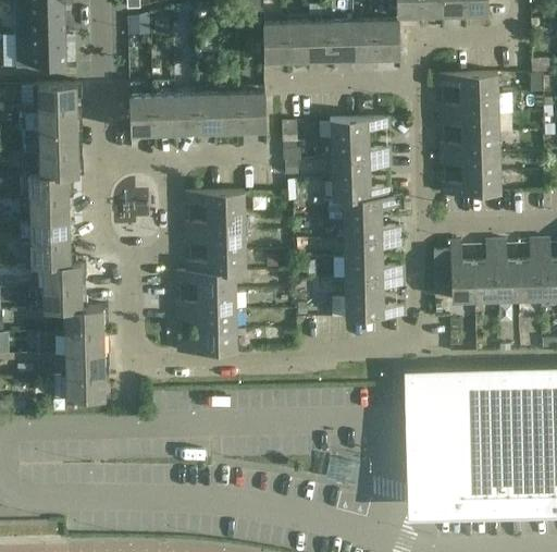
[(139,0),(126,0),(127,12),(140,11),(139,0)]
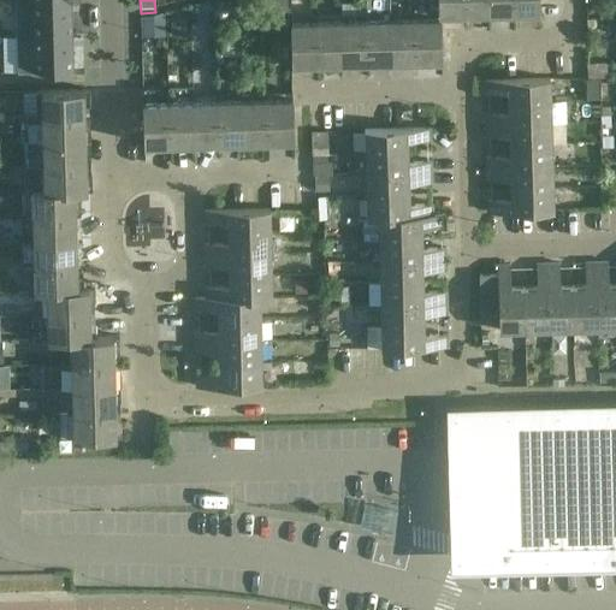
[(389,0),(365,0),(366,19),(367,67),(377,66),(377,72),(391,71),(390,18),(389,0)]
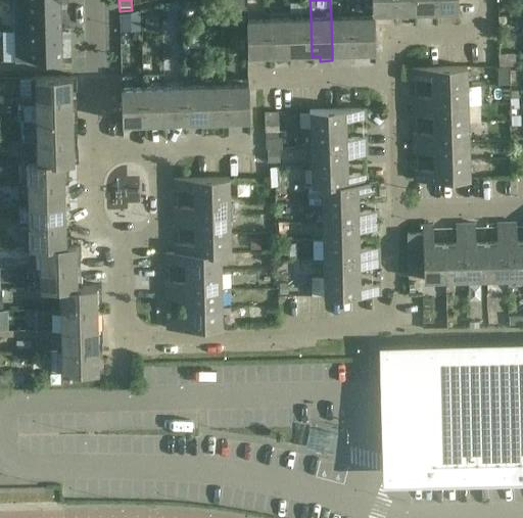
[(351,0),(352,15),(353,55),(362,55),(362,60),(375,60),(374,20),(374,14),(373,14),(372,0),(351,0)]
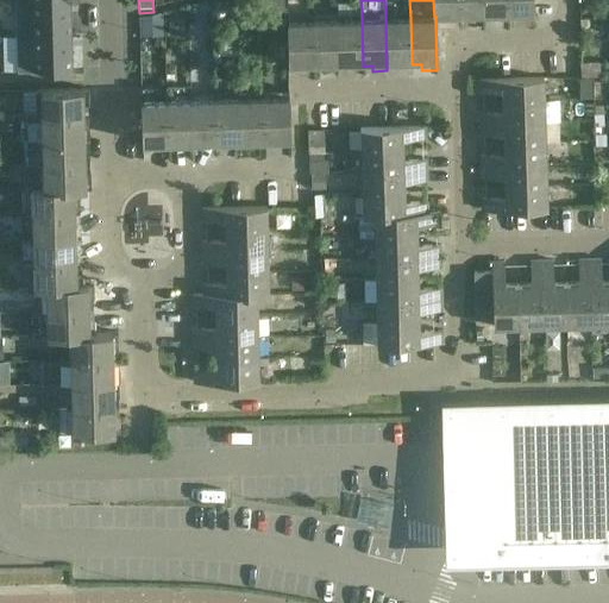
[(433,0),(434,17),(435,17),(435,24),(450,24),(450,18),(459,18),(458,0),(433,0)]
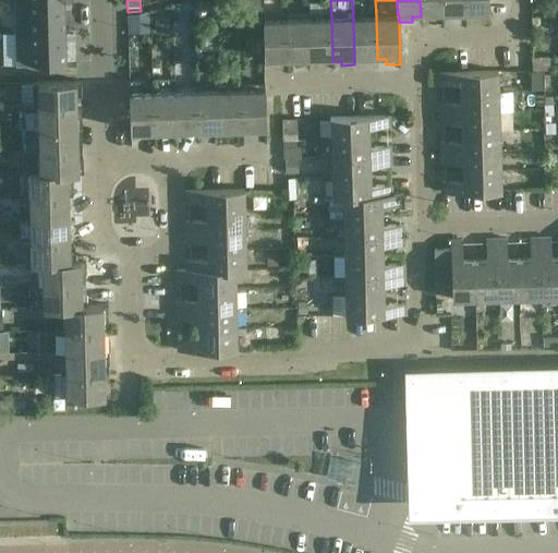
[(441,0),(420,0),(421,16),(429,16),(429,21),(443,21),(441,0)]
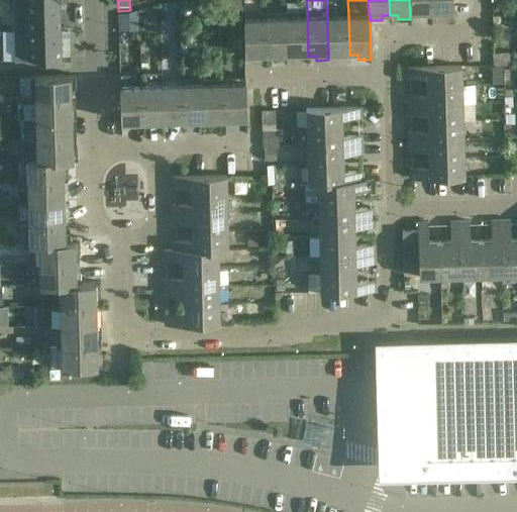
[(430,0),(409,0),(410,19),(422,19),(422,14),(431,14),(430,0)]
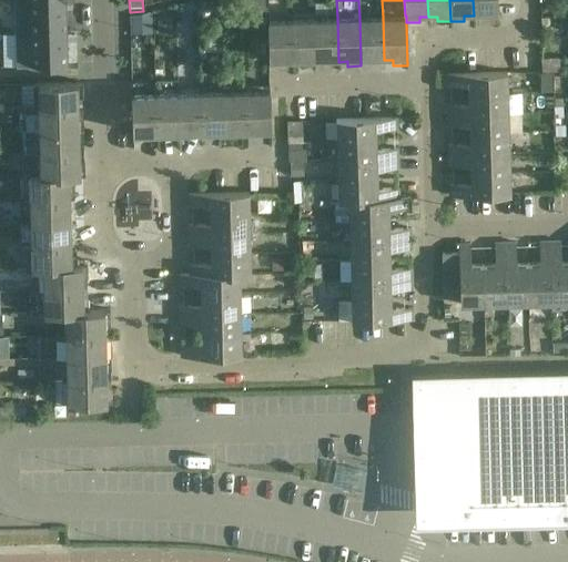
[(473,0),(474,16),(483,16),(483,20),(497,20),(496,0),(473,0)]
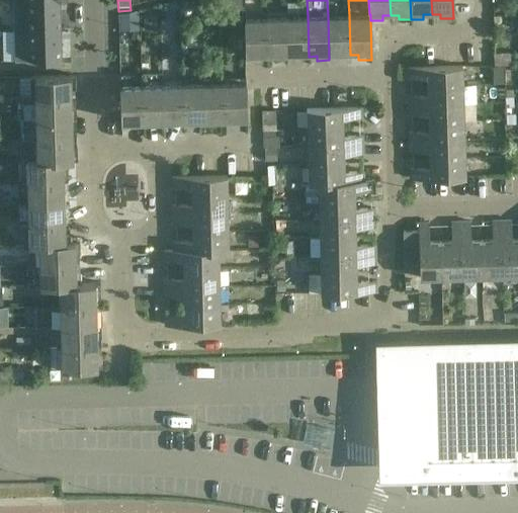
[(14,35),(60,34),(59,6),(59,5),(14,6),(14,35)]
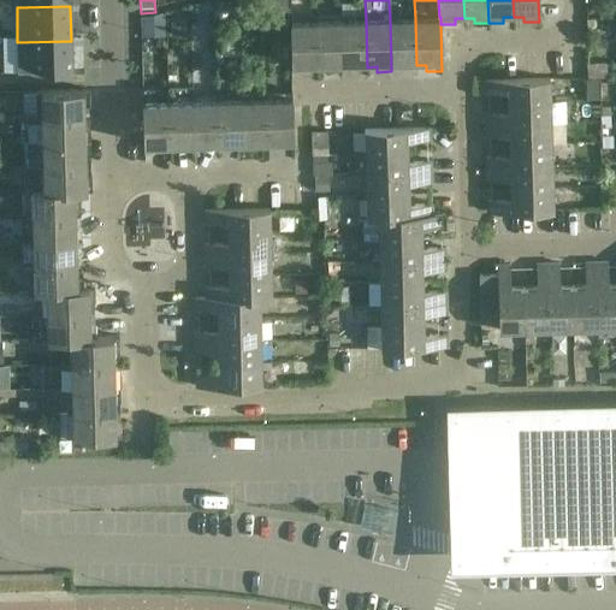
[(415,18),(390,18),(391,71),(406,71),(406,66),(416,65),(415,18)]
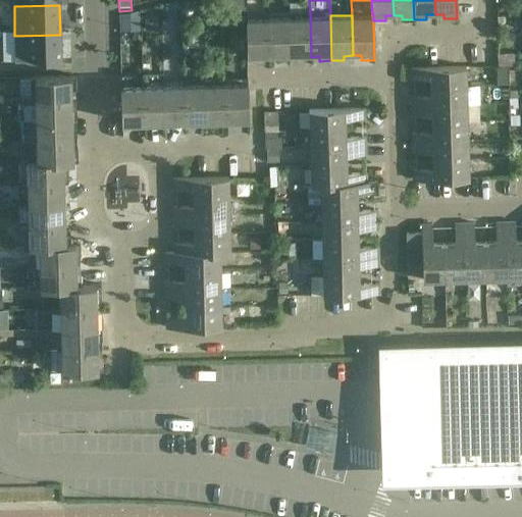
[(269,58),(268,16),(248,17),(249,63),(261,63),(261,58),(269,58)]
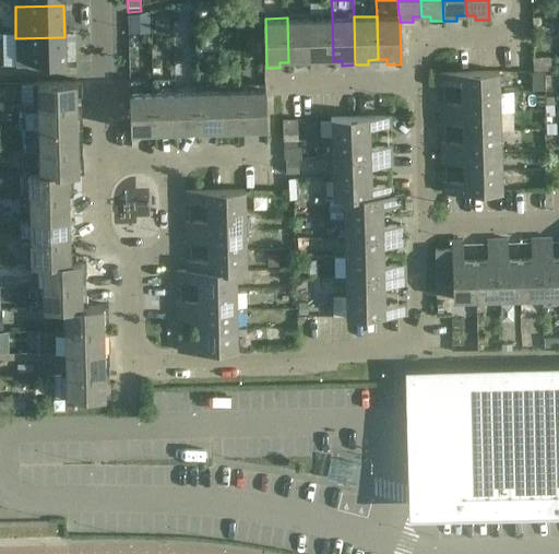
[(309,18),(287,18),(288,62),(297,62),(297,67),(310,67),(309,18)]
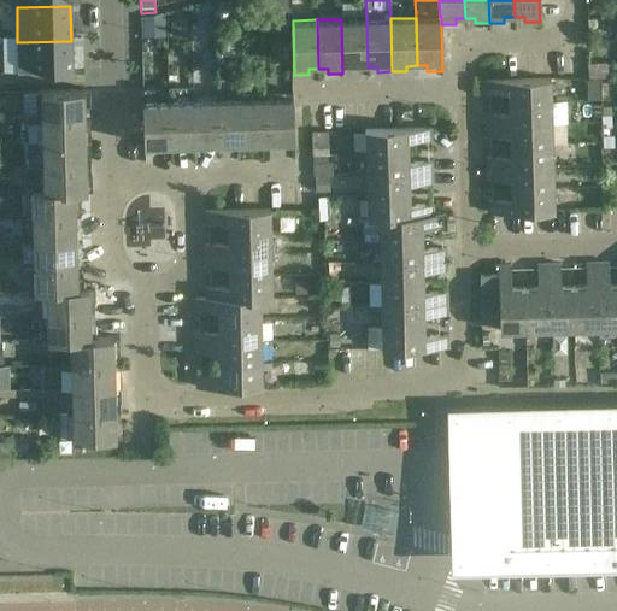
[(366,19),(341,19),(342,74),(357,72),(357,68),(368,68),(366,19)]
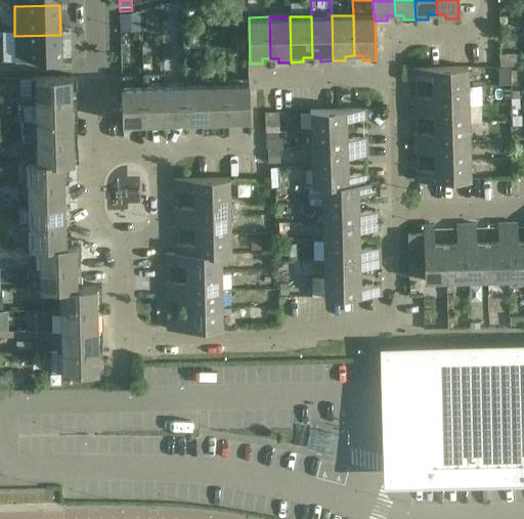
[(60,43),(60,35),(14,36),(15,55),(15,66),(60,65),(60,43)]
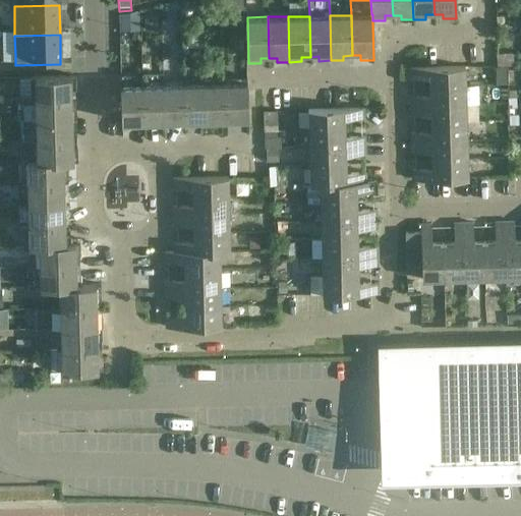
[(485,56),(486,70),(497,69),(496,55),(485,56)]
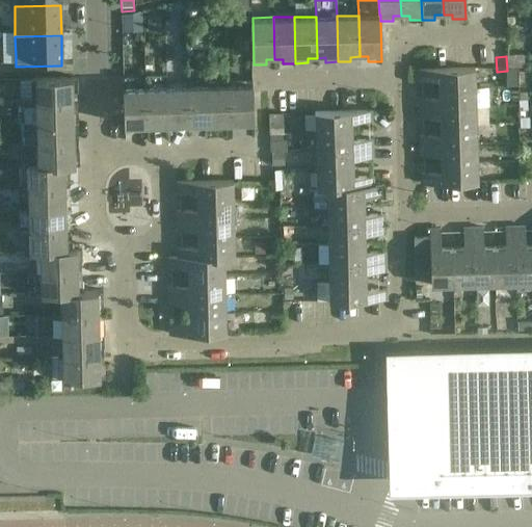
[(439,84),(439,93),(476,91),(475,73),(418,74),(419,84),(439,84)]
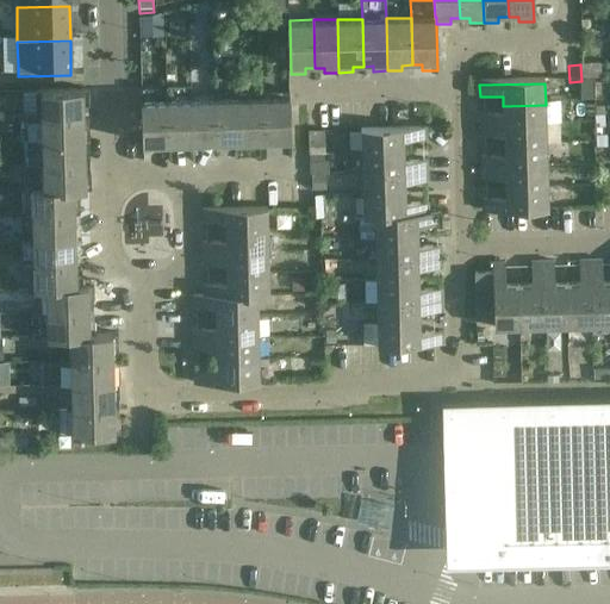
[(41,97),(42,120),(85,119),(83,110),(89,110),(88,94),(83,94),(37,95),(37,97),(41,97)]
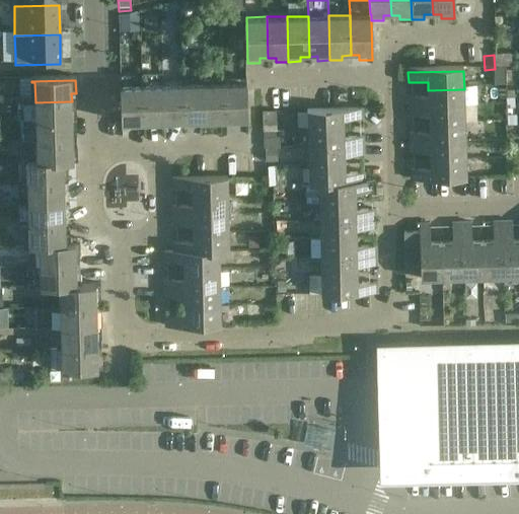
[(409,100),(409,109),(464,107),(464,89),(428,90),(428,99),(409,100)]
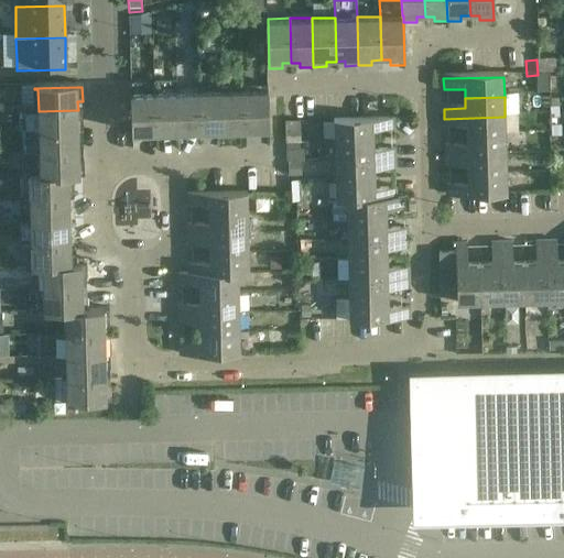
[(246,105),(223,106),(224,139),(237,139),(237,134),(247,134),(246,105)]
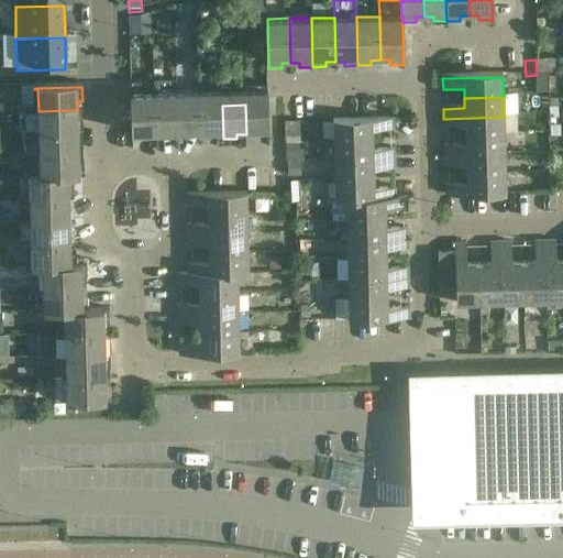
[(268,105),(245,105),(246,134),(255,133),(255,138),(269,138),(268,105)]
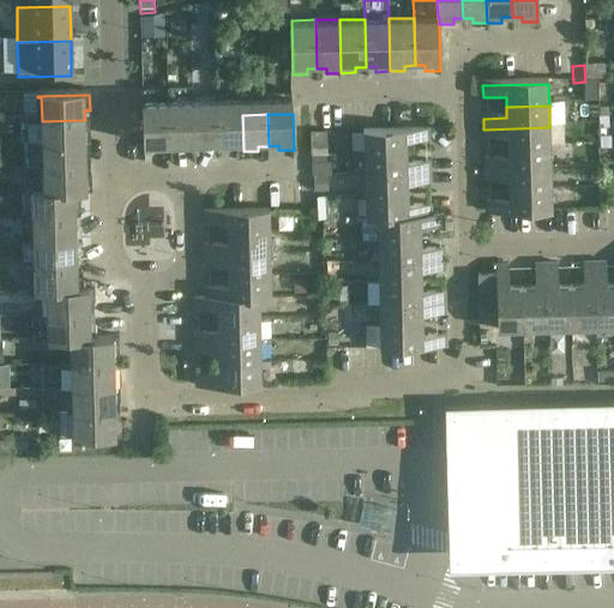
[(242,115),(218,116),(220,148),(229,148),(229,152),(244,151),(242,115)]
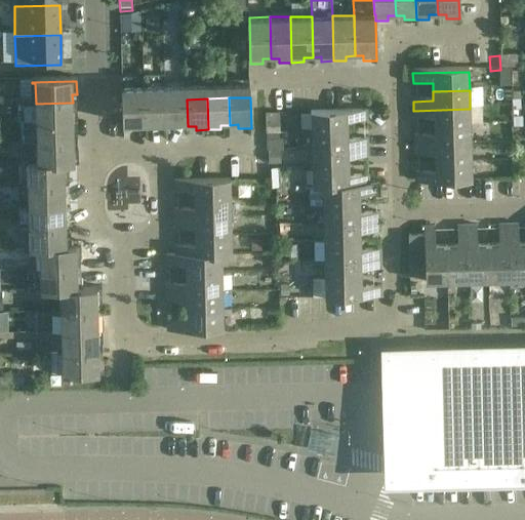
[(166,100),(145,101),(146,127),(155,127),(155,131),(167,131),(166,100)]
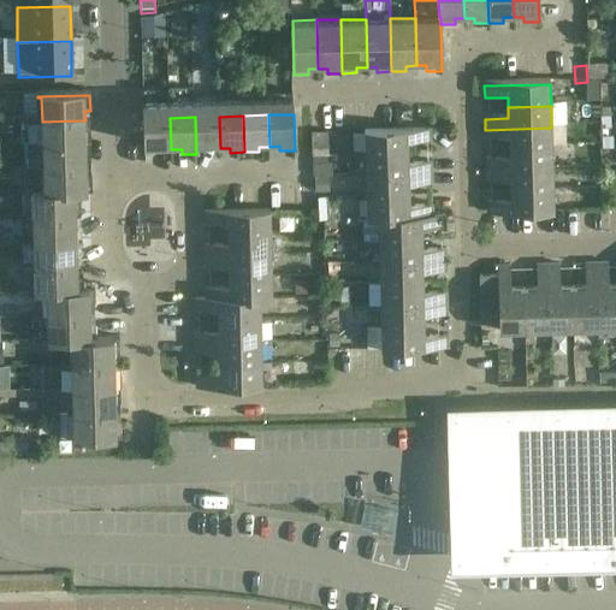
[(219,117),(195,117),(196,154),(209,153),(209,148),(220,148),(219,117)]
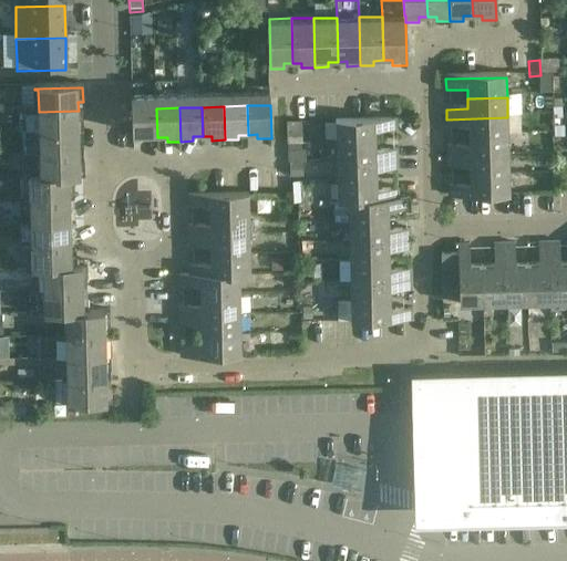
[(157,137),(156,108),(133,110),(134,143),(148,143),(148,138),(157,137)]
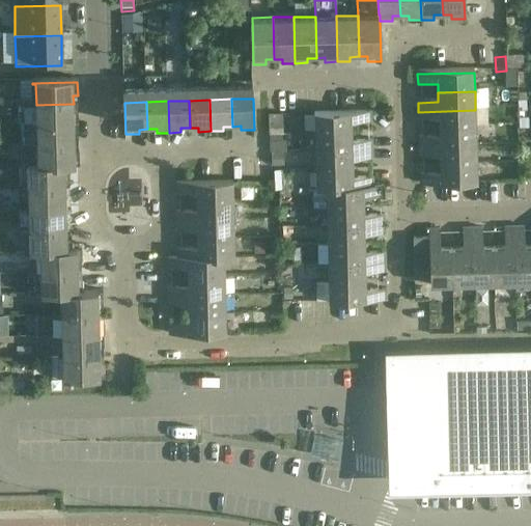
[(36,105),(36,127),(79,126),(78,113),(74,113),(74,104),(36,105)]
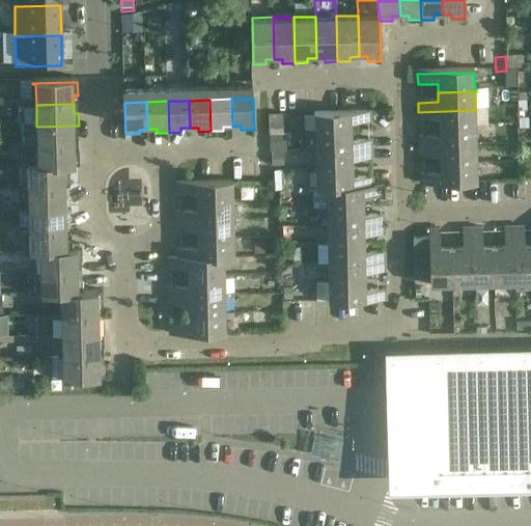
[(439,120),(439,130),(476,129),(475,110),(418,112),(419,121),(439,120)]
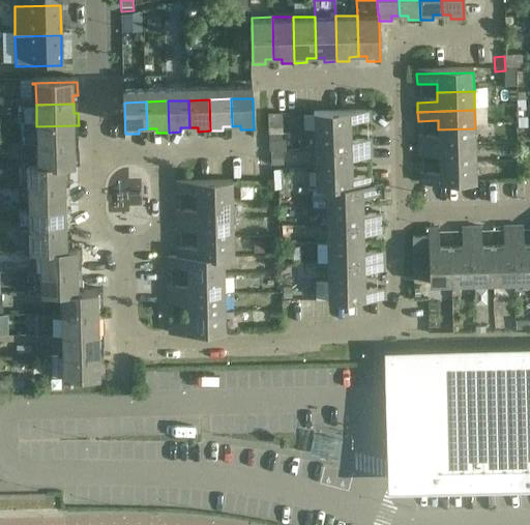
[(314,116),(314,136),(351,135),(351,125),(371,124),(370,114),(314,116)]
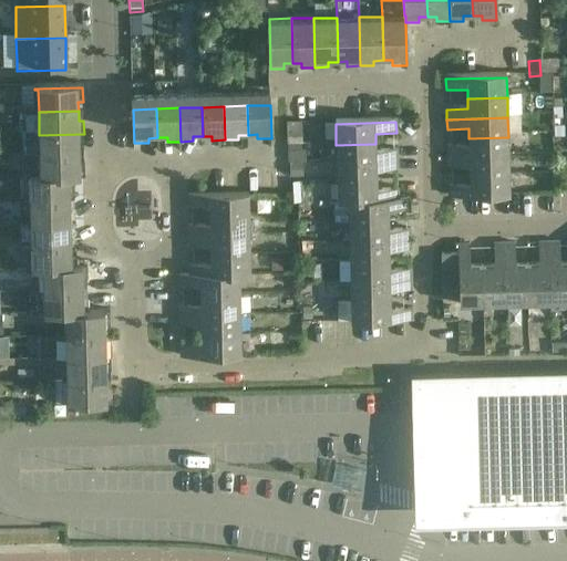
[(39,135),(40,158),(80,157),(79,147),(84,147),(84,134),(39,135)]
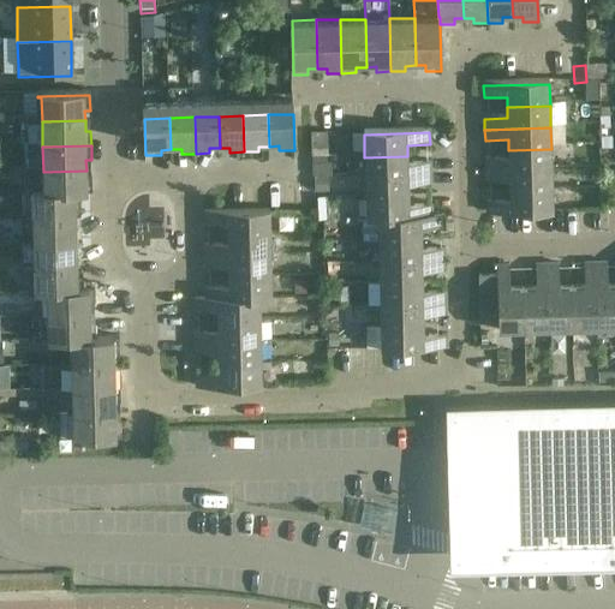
[(485,162),(485,173),(551,171),(551,149),(508,150),(508,161),(485,162)]
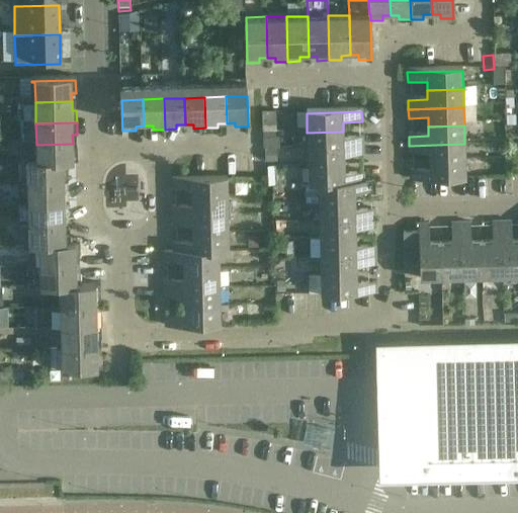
[(307,133),(308,150),(363,149),(363,140),(343,141),(343,132),(307,133)]
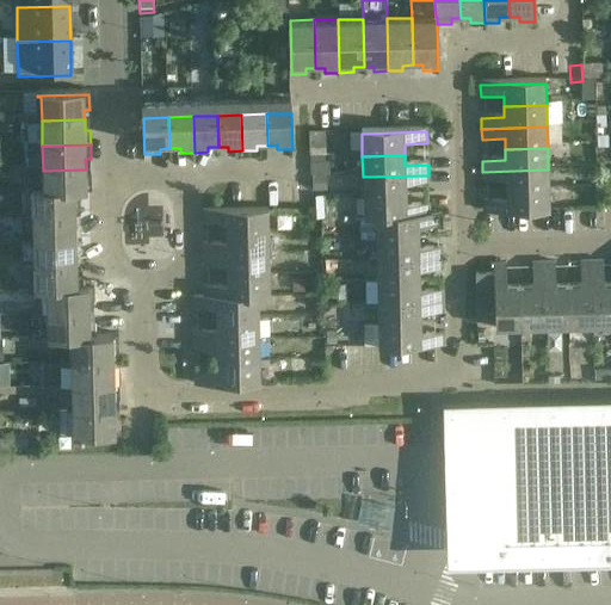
[(32,195),(43,195),(43,196),(92,195),(92,179),(86,179),(86,170),(43,171),(31,171),(32,195)]
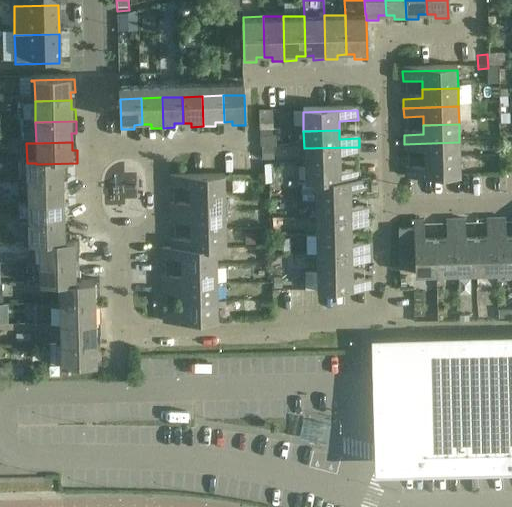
[(424,152),(424,161),(460,160),(459,142),(404,144),(405,153),(424,152)]
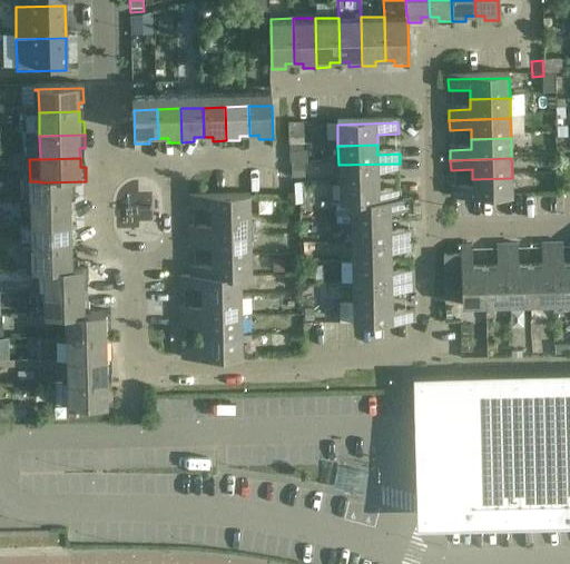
[(338,165),(340,186),(379,185),(379,175),(400,174),(400,164),(338,165)]
